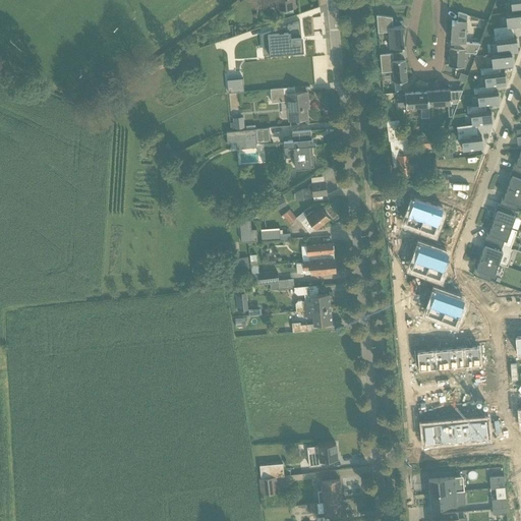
[(275,0),(276,10),(295,8),(293,0),(275,0)]
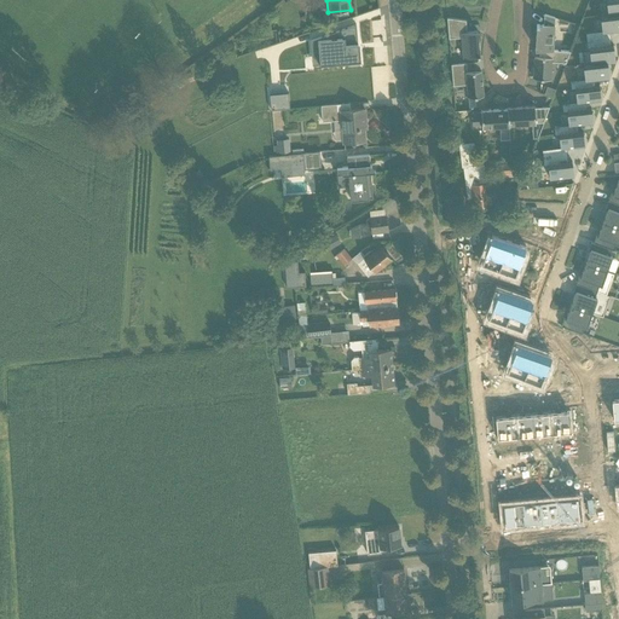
[(618,0),(606,0),(608,15),(618,13),(618,0)]
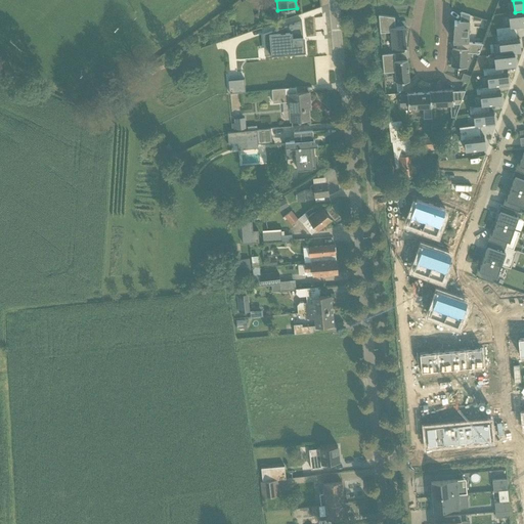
[(523,11),(515,12),(508,13),(510,27),(523,25),(523,11)]
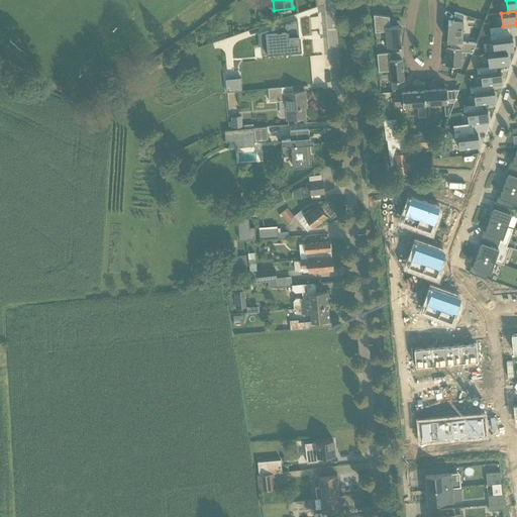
[(461,42),(462,21),(463,14),(454,12),(453,21),(448,20),(446,41),(450,42),(461,43),(461,42)]
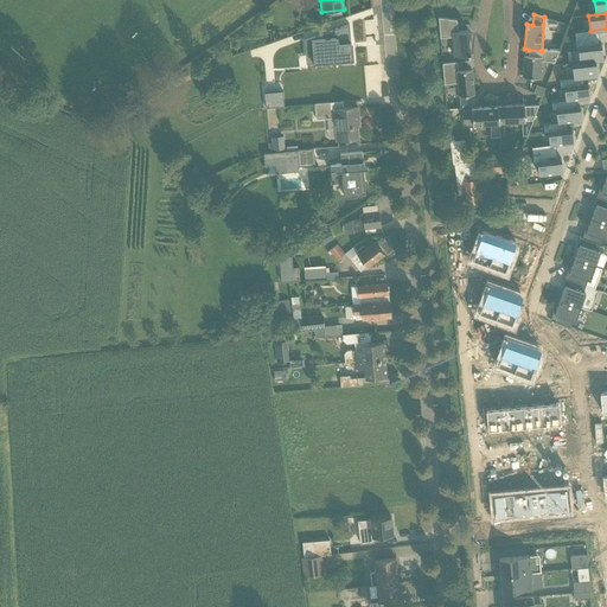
[(468,31),(458,31),(457,20),(439,17),(438,17),(440,38),(441,38),(452,37),(452,39),(454,57),(471,56),(468,31)]
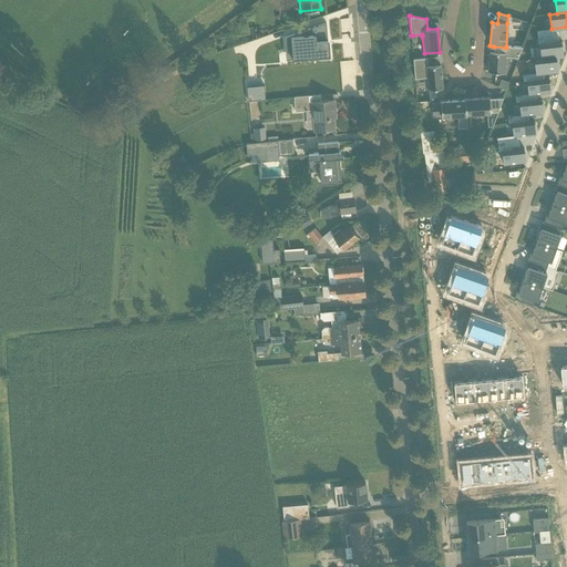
[(287,48),(290,89),(323,86),(321,45),(344,43),(342,23),(325,24),(325,33),(308,35),(309,45),(287,48)]
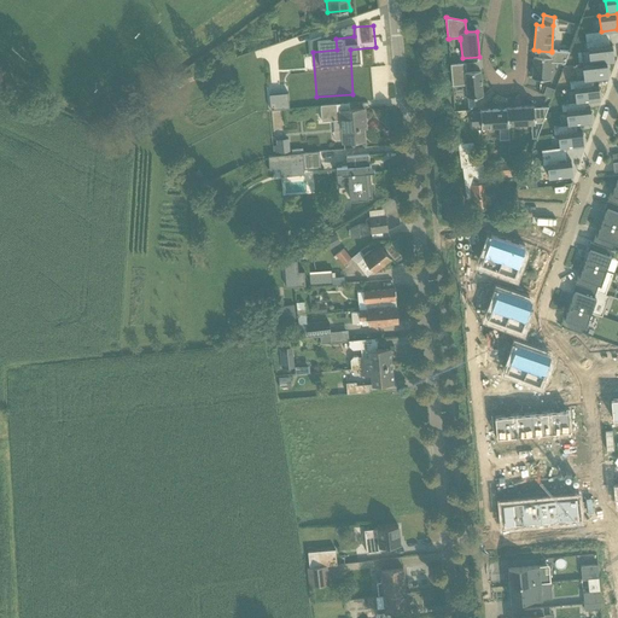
[(613,60),(612,45),(588,47),(589,63),(606,62),(613,60)]
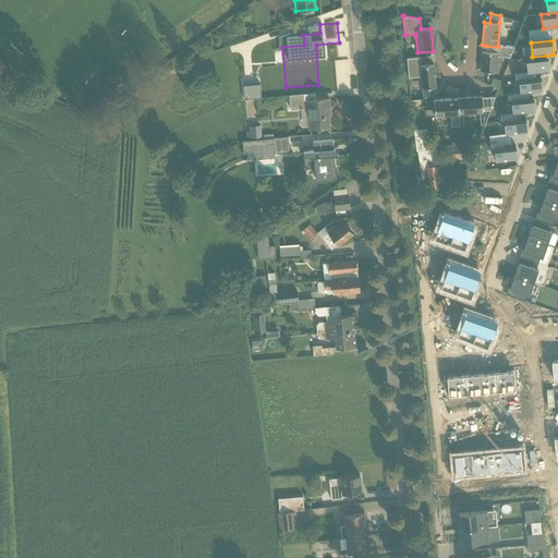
[(510,57),(513,46),(498,46),(498,47),(486,46),(486,51),(482,51),(481,71),(496,72),(497,57),(510,57)]
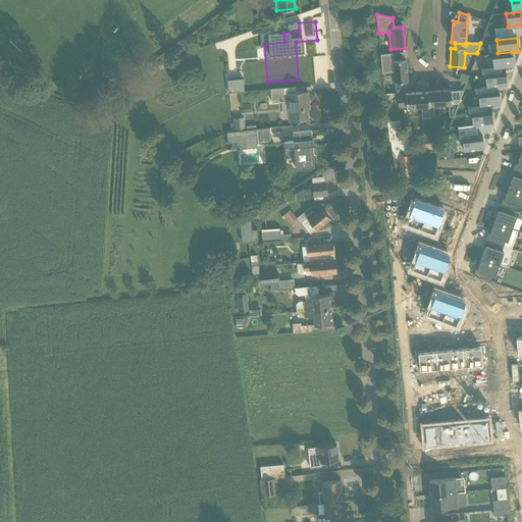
[(514,65),(512,52),(498,53),(491,54),(493,67),(514,65)]
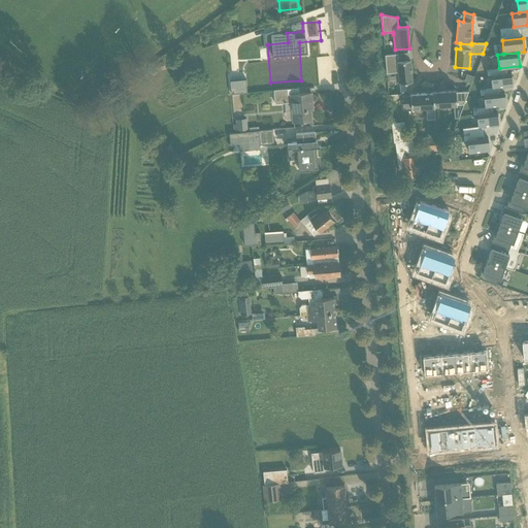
[(410,60),(398,61),(397,54),(386,55),(385,55),(386,73),(387,73),(398,72),(399,83),(404,83),(405,90),(406,90),(405,83),(413,81),(410,60)]
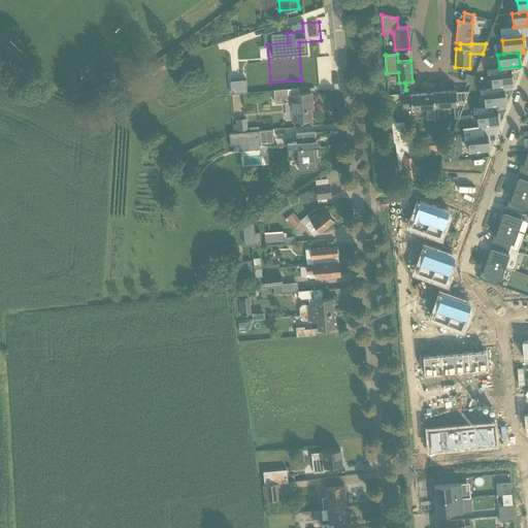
[(158,72),(165,69),(162,62),(155,65),(158,72)]
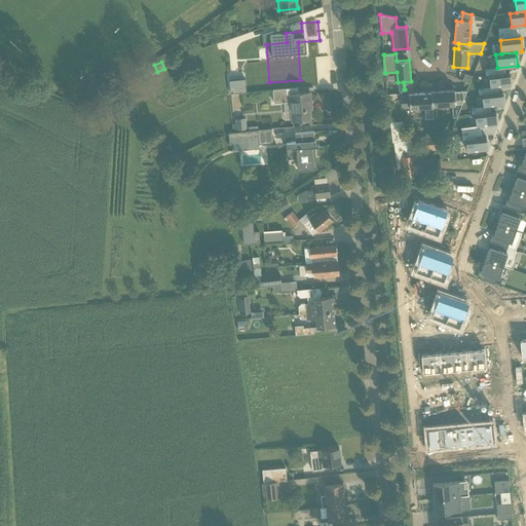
[(511,85),(509,73),(488,75),(490,87),(511,85)]
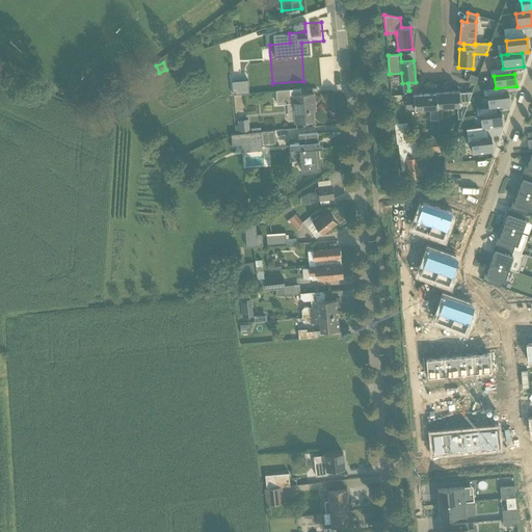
[(294,123),(314,121),(313,104),(314,104),(314,94),(301,95),(300,88),(275,91),(276,105),(293,104),(294,123)]
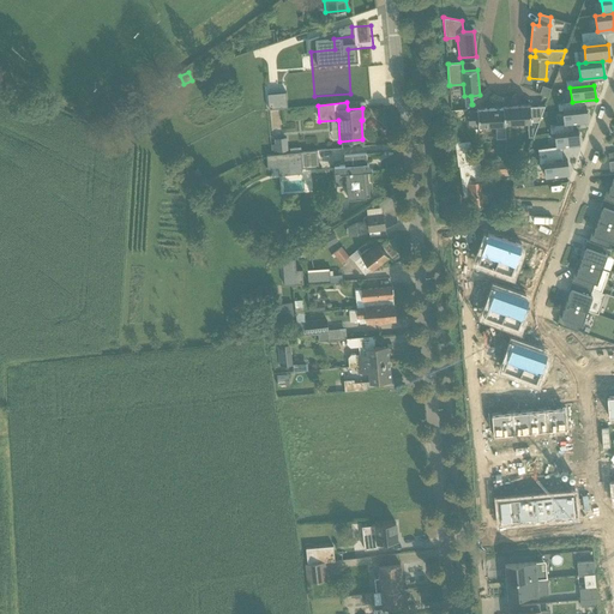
[(539,121),(545,106),(530,107),(530,106),(504,107),(504,109),(505,124),(505,125),(531,122),(539,121)]
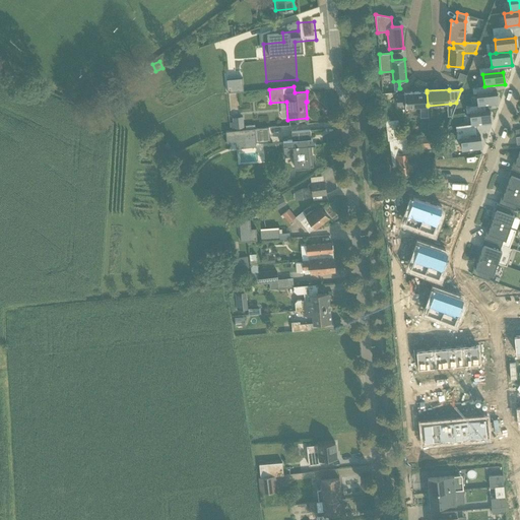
[(428,105),(427,92),(427,90),(426,90),(426,91),(404,92),(404,94),(396,95),(396,103),(396,106),(398,106),(404,105),(404,107),(406,107),(419,107),(419,118),(429,118),(428,106),(428,105)]
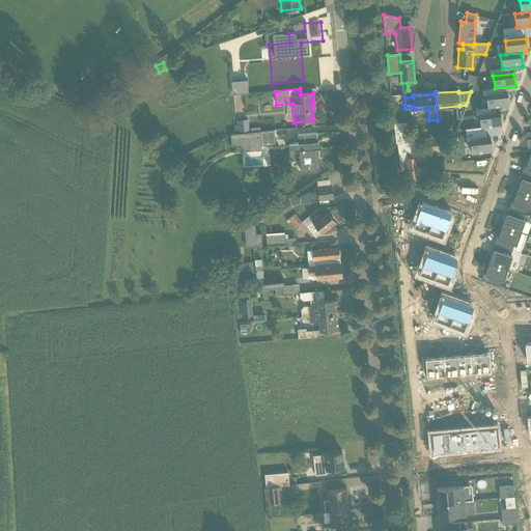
[(508,106),(506,93),(486,95),(487,108),(508,106)]
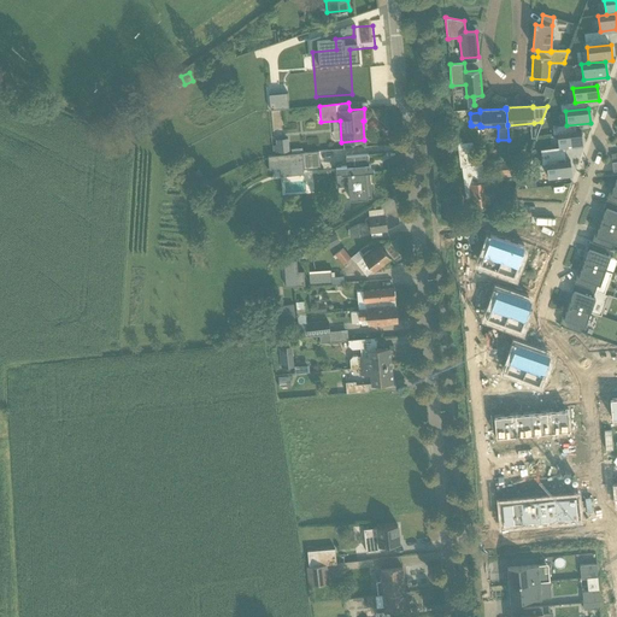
[(582,145),(581,130),(557,134),(558,148),(582,145)]
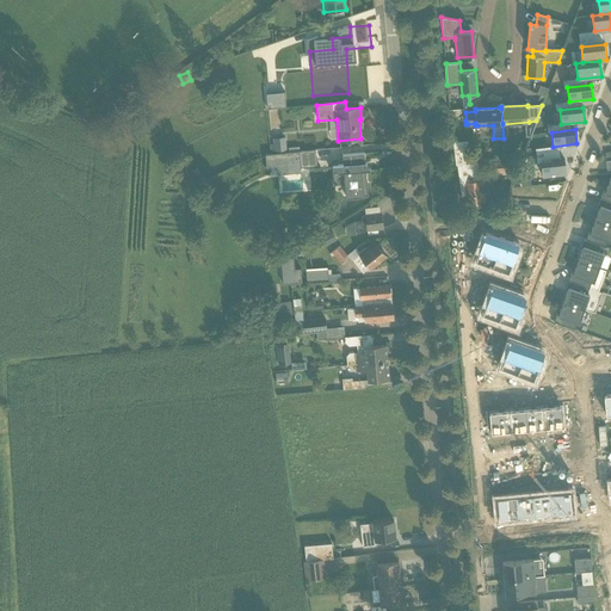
[(270,144),(271,153),(285,152),(284,137),(273,139),(273,143),(270,144)]
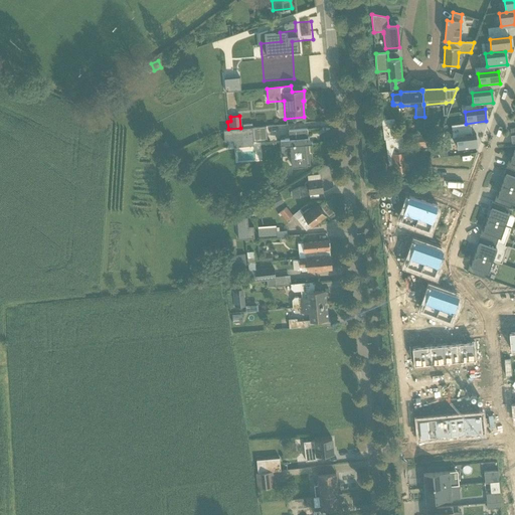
[(394,119),(381,120),(384,140),(388,139),(390,155),(387,155),(389,170),(392,169),(393,174),(396,173),(397,177),(405,176),(404,172),(406,172),(406,171),(409,171),(408,164),(405,164),(402,137),(396,138),(394,119)]
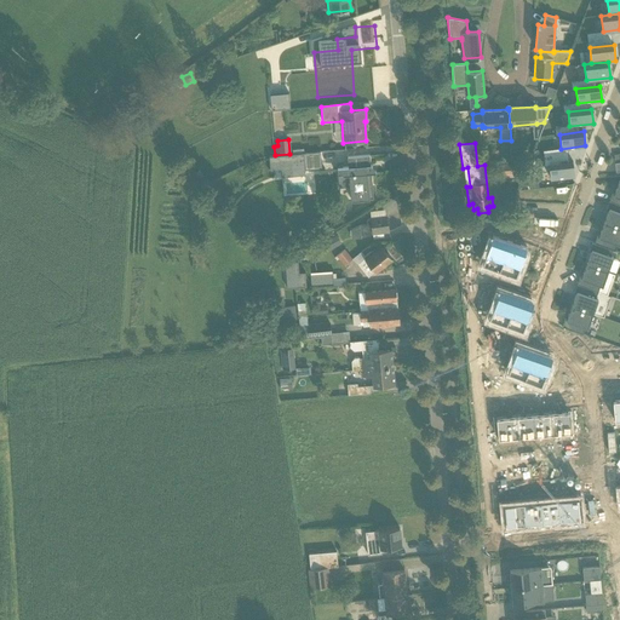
[(293,155),(277,156),(279,173),(321,168),(320,153),(304,154),(304,149),(292,150),(293,155)]
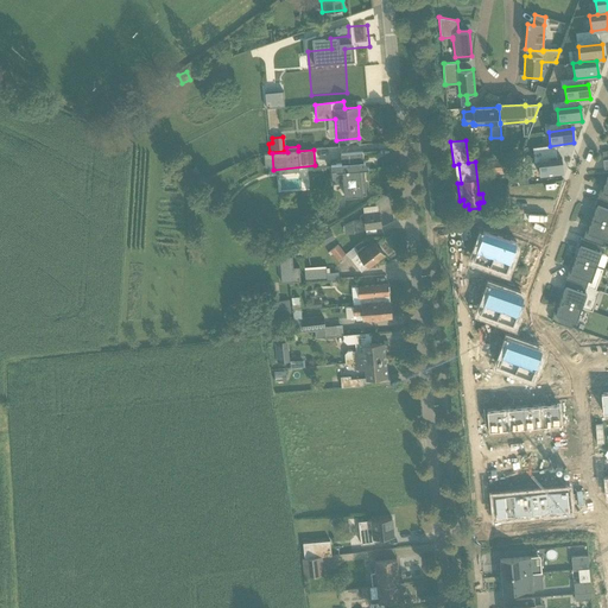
[(362,152),(340,154),(341,164),(330,165),(333,184),(343,183),(344,197),(366,195),(363,170),(368,170),(363,163),(362,152)]
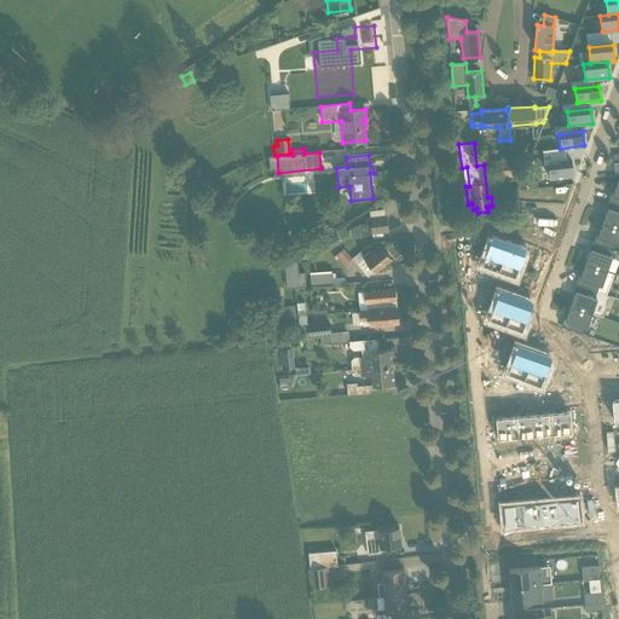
[(573,177),(572,162),(548,165),(549,179),(573,177)]
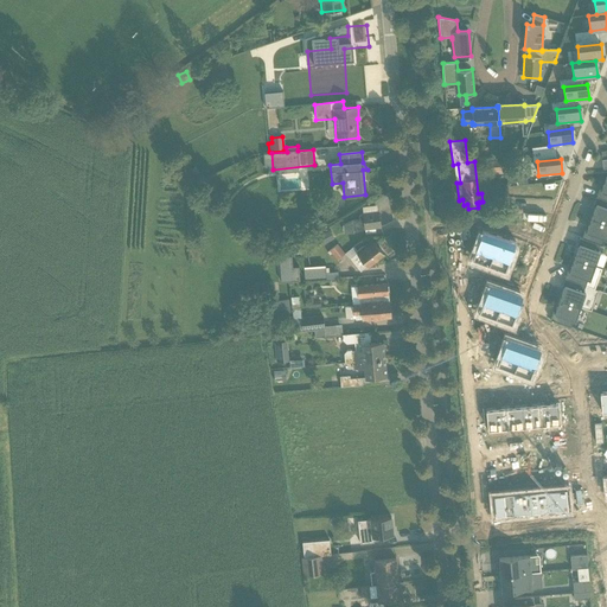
[(509,160),(490,161),(491,172),(509,171),(509,160)]
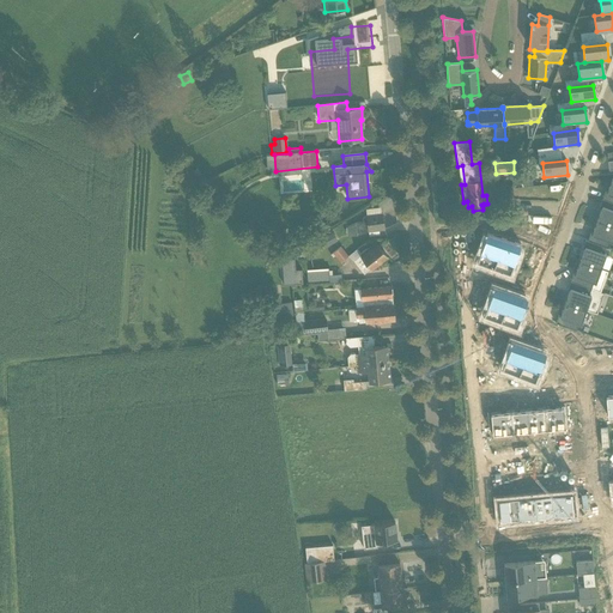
[(605,192),(602,199),(612,202),(612,178),(607,193),(605,192)]
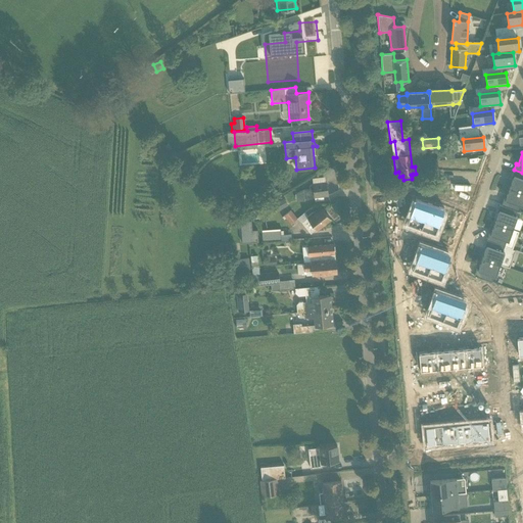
[(458,170),(458,161),(447,161),(447,170),(458,170)]
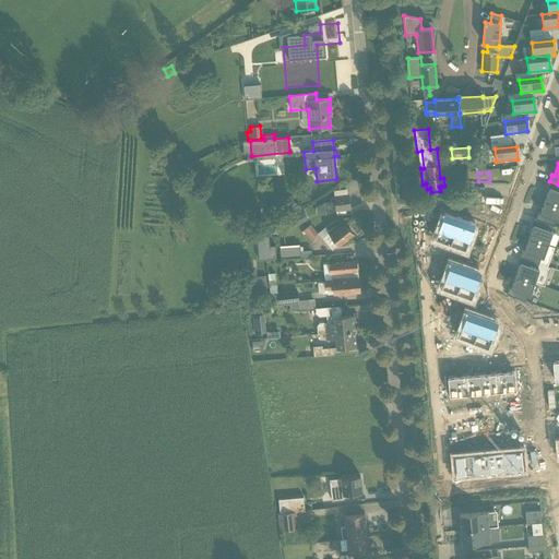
[(548,189),(544,201),(558,206),(558,185),(549,181),(546,189),(548,189)]
